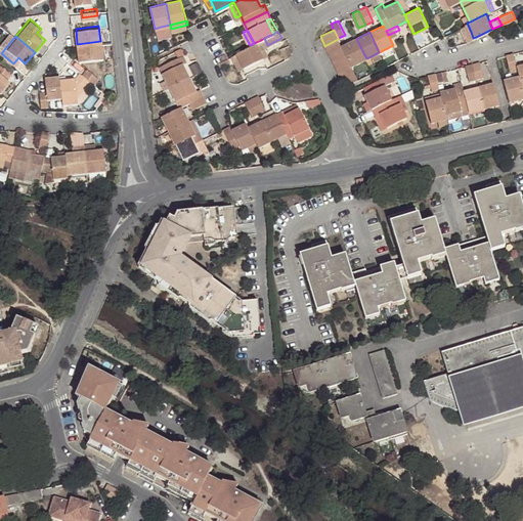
[(329,53),(342,46),(338,39),(324,46),(329,53)]
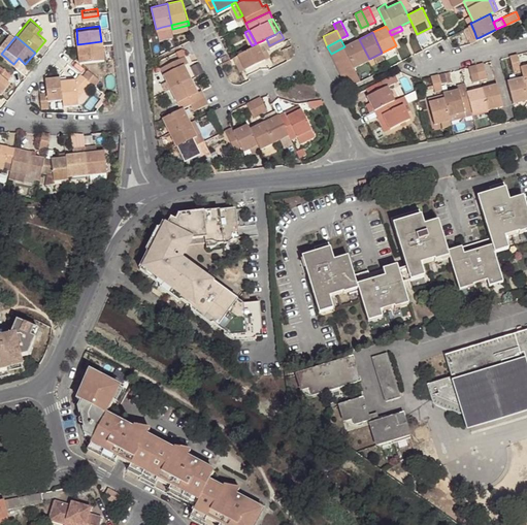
[(369,59),(359,39),(344,46),(348,54),(351,61),(354,66),(361,63),(369,59)]
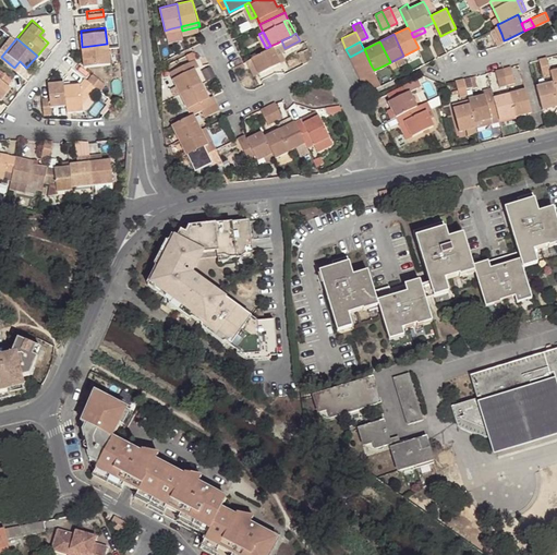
[(278,43),(273,45),(280,60),(286,57),(278,43)]
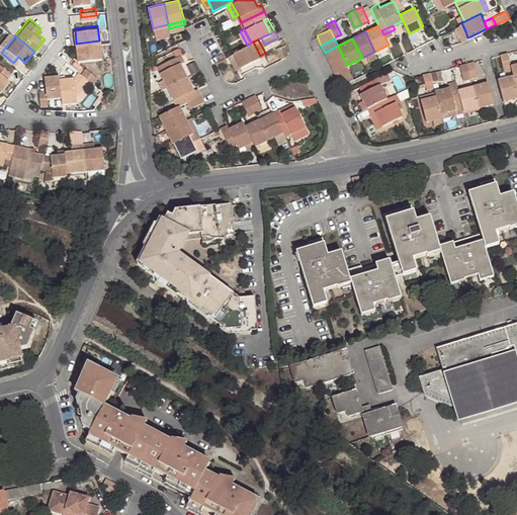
[(101,55),(99,40),(76,44),(77,58),(101,55)]
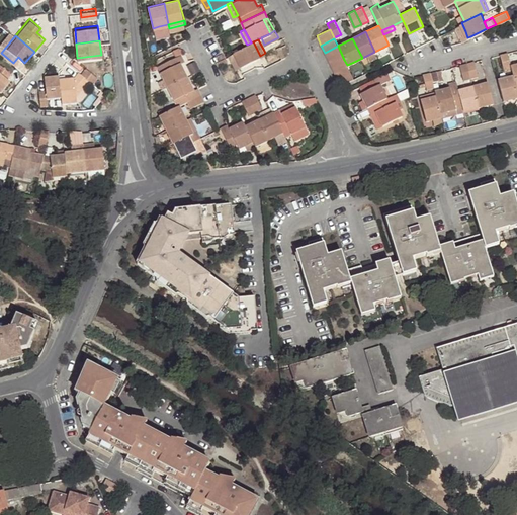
[(234,52),(240,65),(260,56),(253,41),(251,43),(247,45),(234,52)]
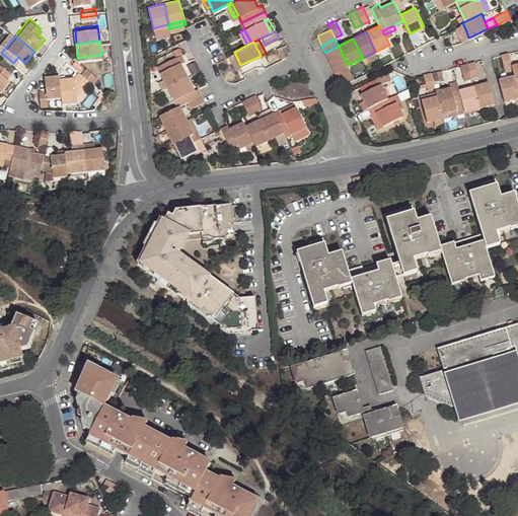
[(342,53),(339,46),(325,53),(327,59),(342,53)]
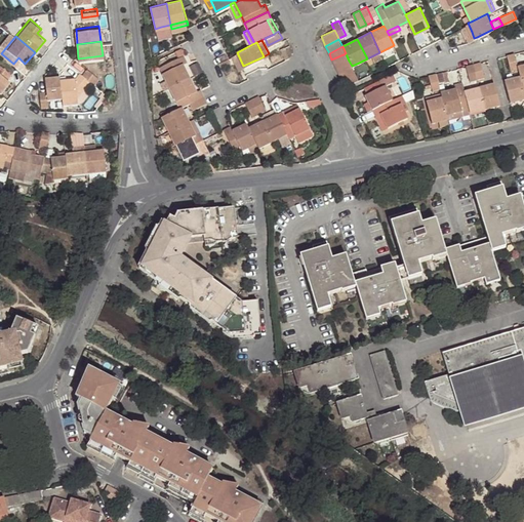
[(518,65),(515,51),(507,53),(511,69),(519,67),(518,65)]
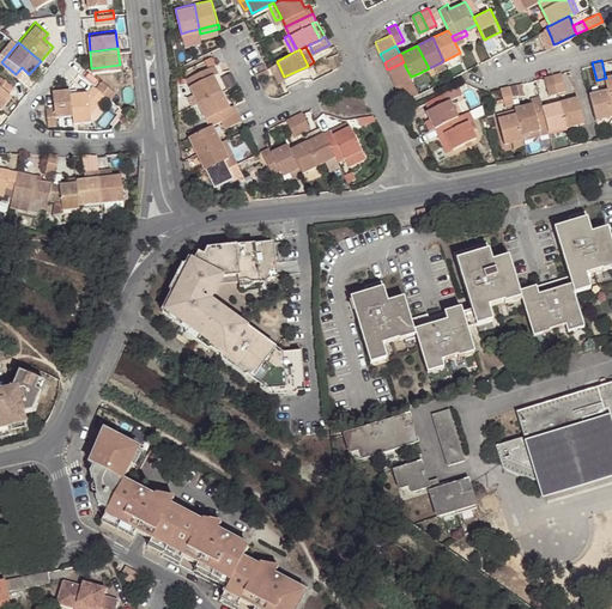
[(279,79),(284,77),(277,61),(271,64),(279,79)]
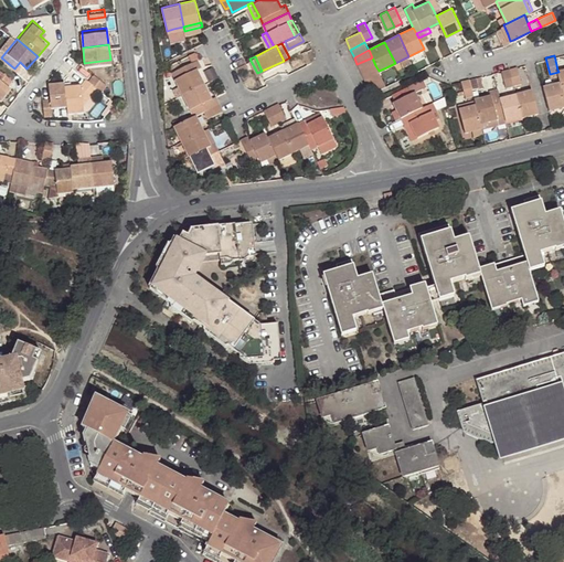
[(181,92),(204,81),(198,66),(202,64),(198,57),(171,70),(181,92)]
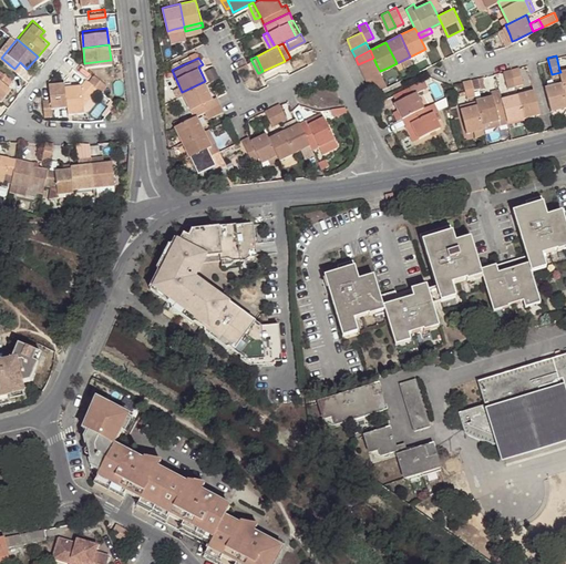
[(377,65),(373,58),(358,64),(362,72),(377,65)]
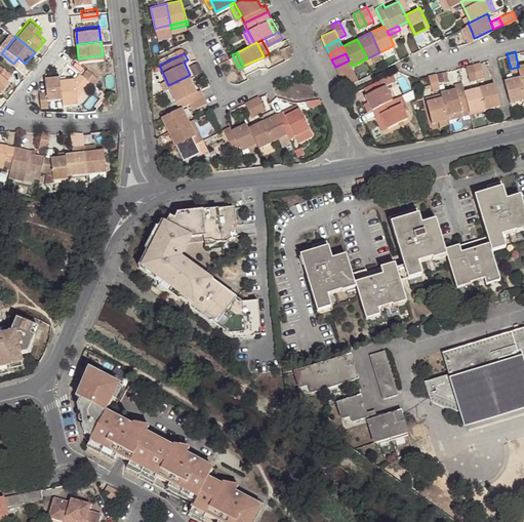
[(367,58),(369,64),(376,61),(373,55),(367,58)]
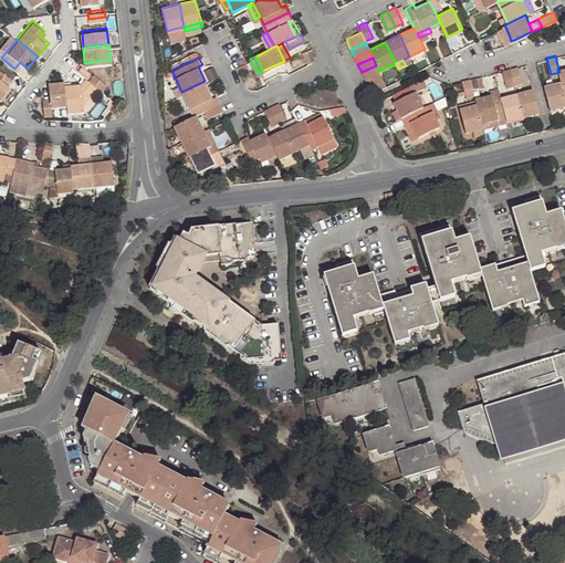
[(389,73),(398,69),(396,63),(387,68),(389,73)]
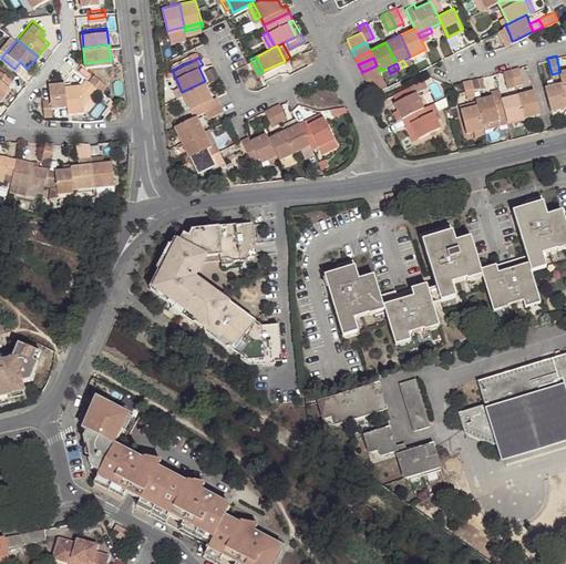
[(512,65),(516,83),(524,81),(520,64),(512,65)]
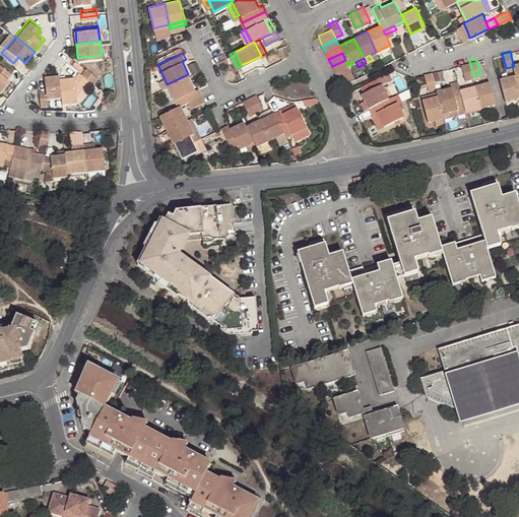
[(349,66),(348,65),(345,60),(332,66),(335,73),(349,66)]
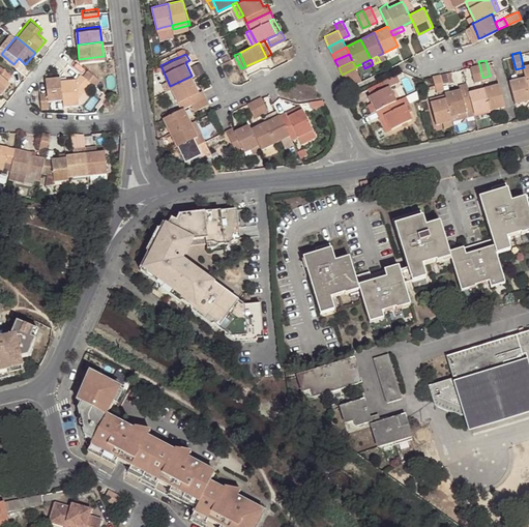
[(478,61),(470,63),(474,80),(482,78),(478,61)]
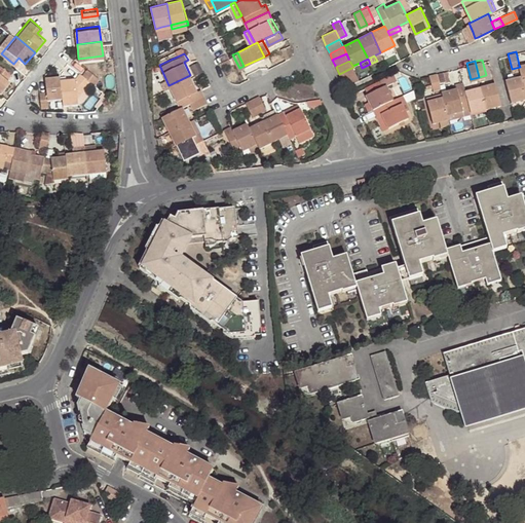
[(0,90),(9,80),(6,77),(11,71),(0,63),(0,90)]
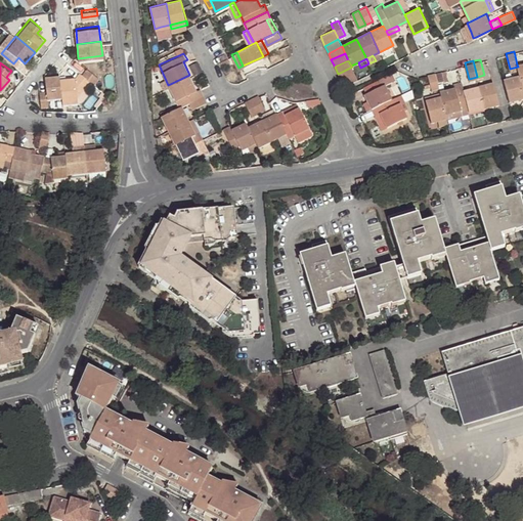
[(90,78),(93,81),(98,75),(86,66),(82,72),(90,78)]
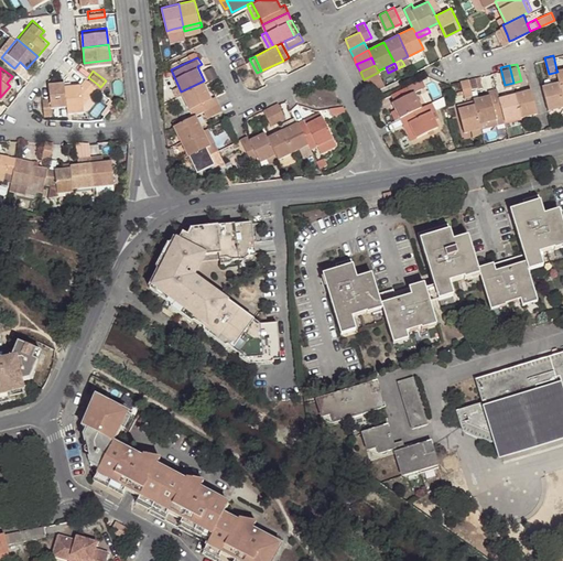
[(382,81),(379,72),(364,79),(367,87),(382,81)]
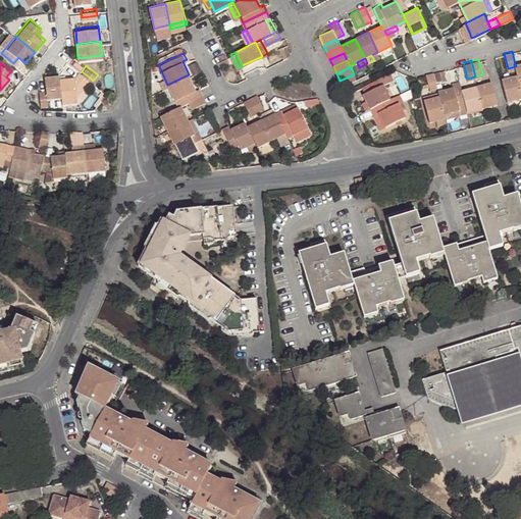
[(62,96),(63,102),(77,101),(76,94),(90,78),(82,71),(79,69),(74,75),(59,78),(62,96)]
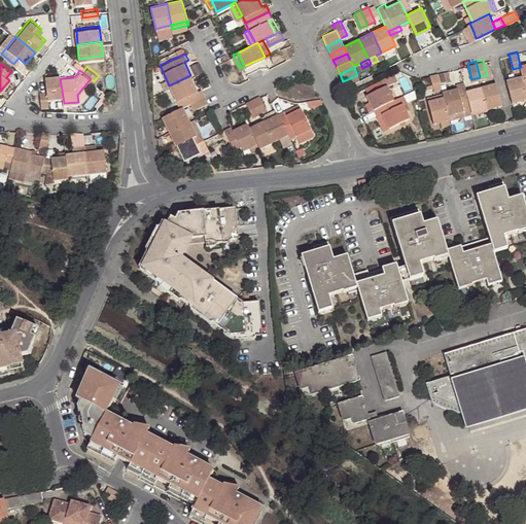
[(442,88),(437,71),(430,73),(434,90),(442,88)]
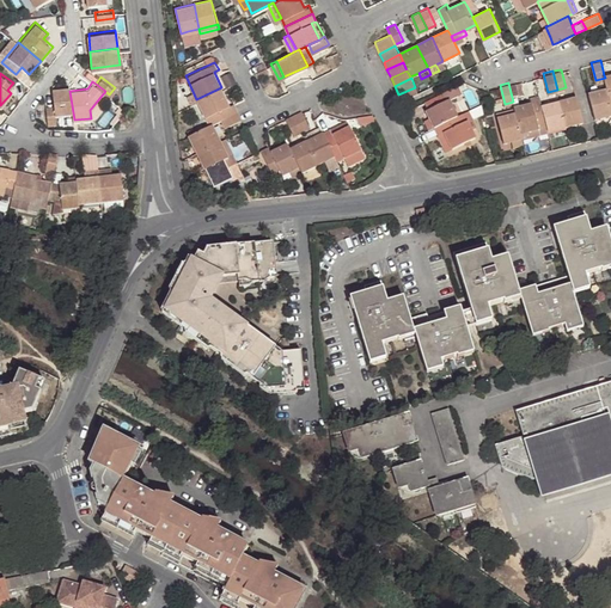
[(428,109),(435,126),(459,114),(451,98),(462,92),(459,85),(441,92),(445,100),(428,109)]
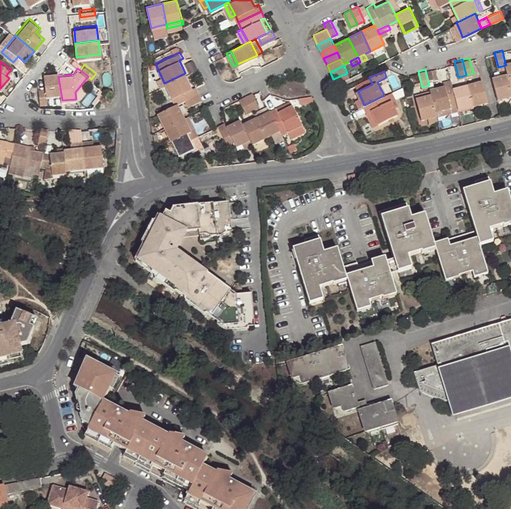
[(58,76),(58,73),(44,76),(46,87),(39,88),(40,104),(48,102),(47,96),(61,94),(58,76)]
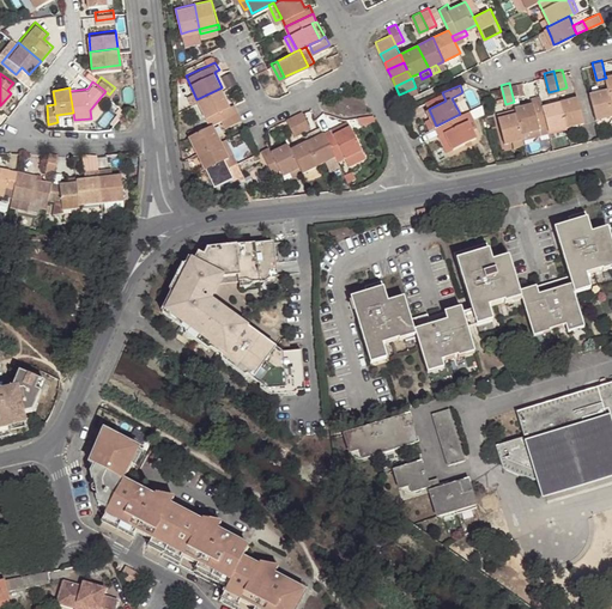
[(229,104),(222,87),(197,99),(208,125),(212,123),(222,117),(238,109),(235,102),(229,104)]
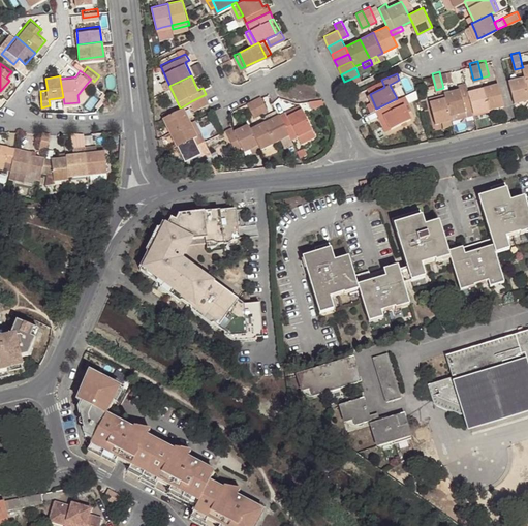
[(347,88),(362,81),(359,75),(344,82),(347,88)]
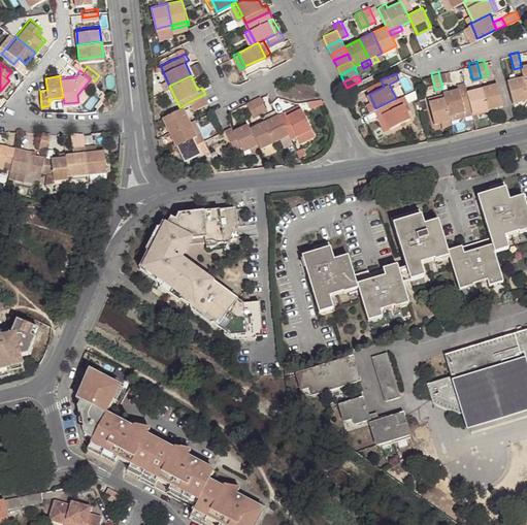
[(524,75),(507,78),(513,101),(526,97),(526,90),(526,87),(524,75)]
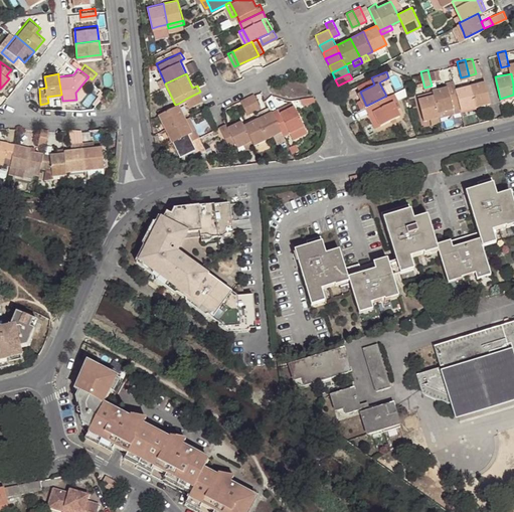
[(434,95),(438,109),(460,104),(456,88),(454,79),(447,80),(447,86),(433,89),(434,92),(434,95)]
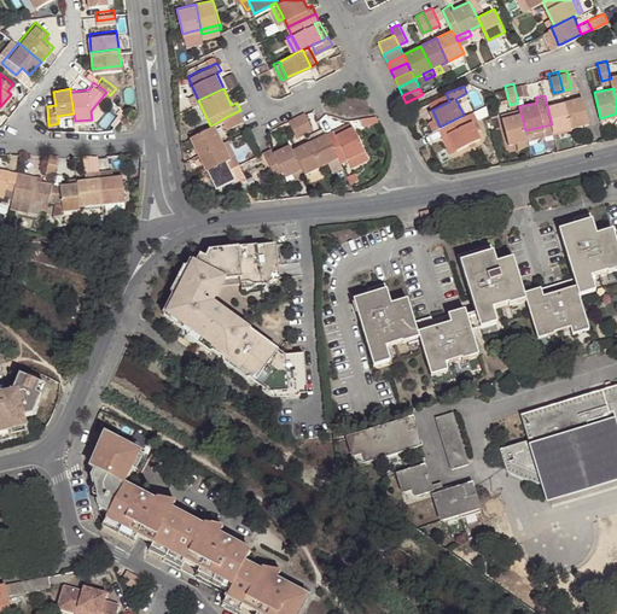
[(565,100),(571,126),(588,121),(582,95),(565,100)]
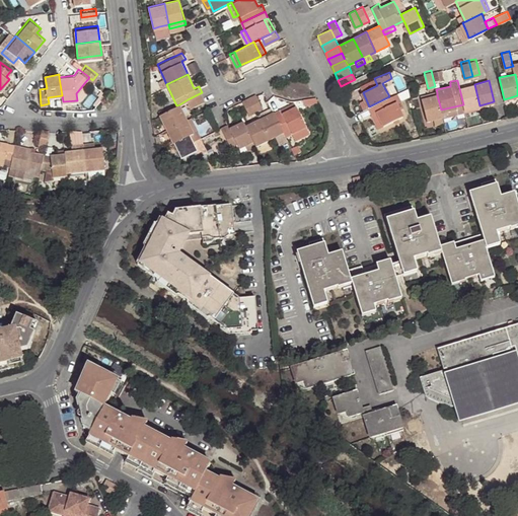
[(463,104),(464,109),(479,105),(474,84),(459,88),(463,104)]
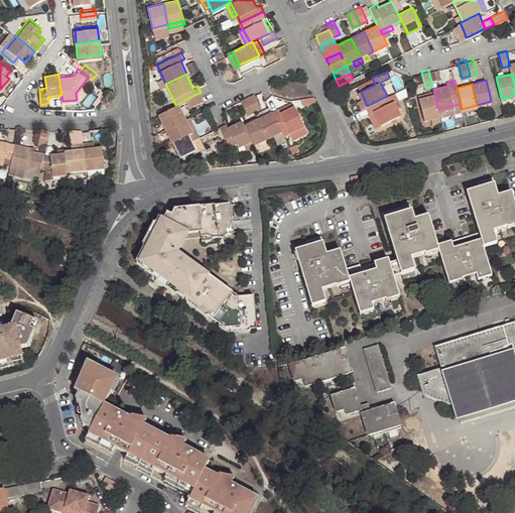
[(204,99),(201,92),(186,99),(189,106),(204,99)]
